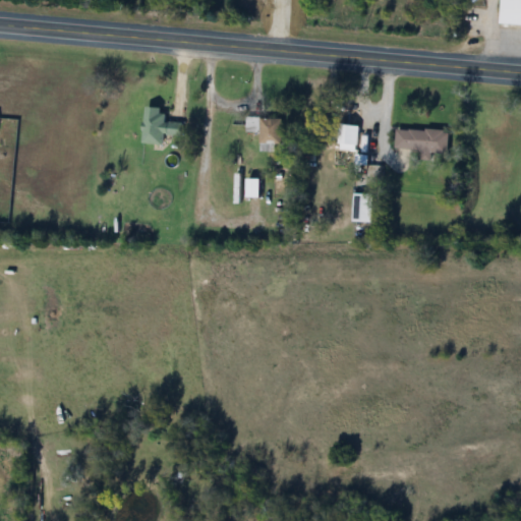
[(520,0),(498,0),(498,24),(520,25),(520,0)]
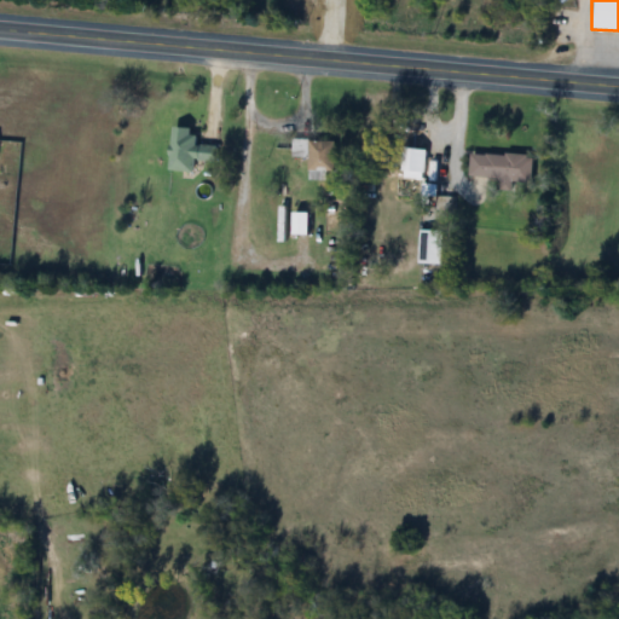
[(194,145),(195,128),(169,128),(168,172),(192,173),(192,161),(215,162),(217,146),(194,145)]
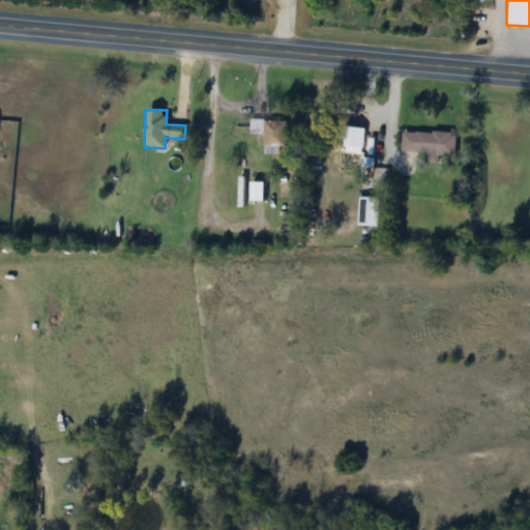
[(263,119),(263,154),(284,154),(284,119),(263,119)]
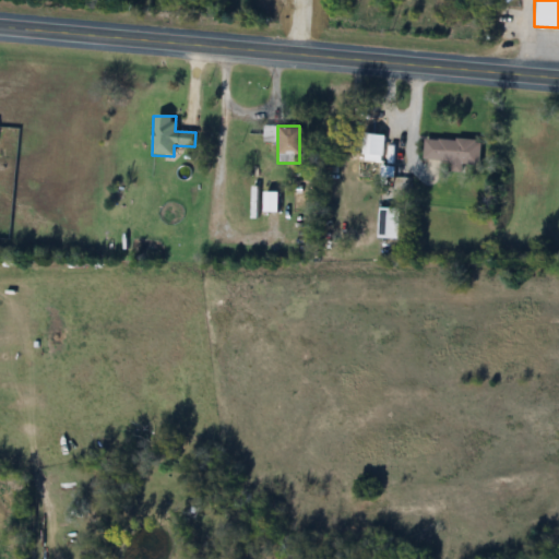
[(381,134),(361,134),(361,176),(381,176),(381,134)]
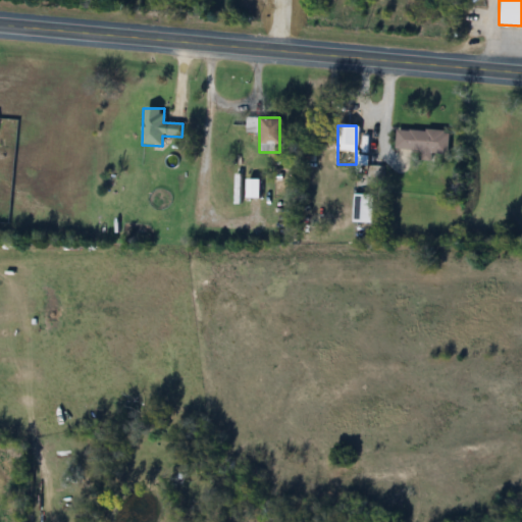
[(446,132),(396,131),(396,152),(445,153),(446,132)]
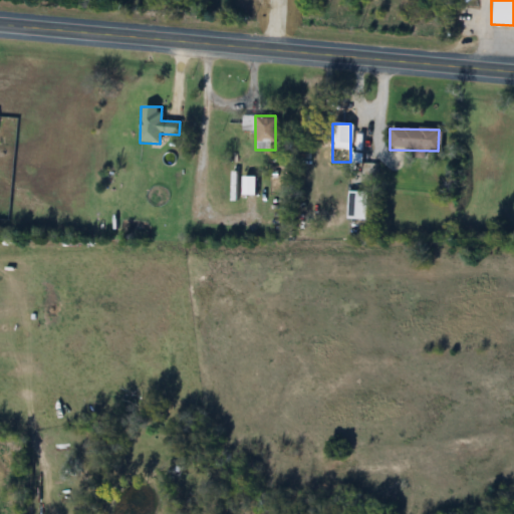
[(346,220),(365,220),(365,192),(346,192),(346,220)]
